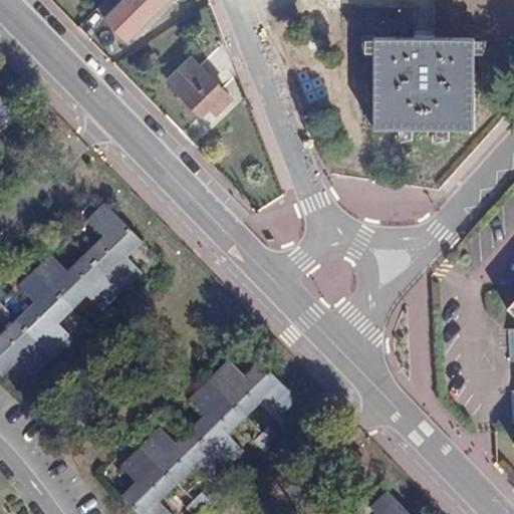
[(139,0),(123,0),(104,18),(122,36),(149,9),(139,0)]
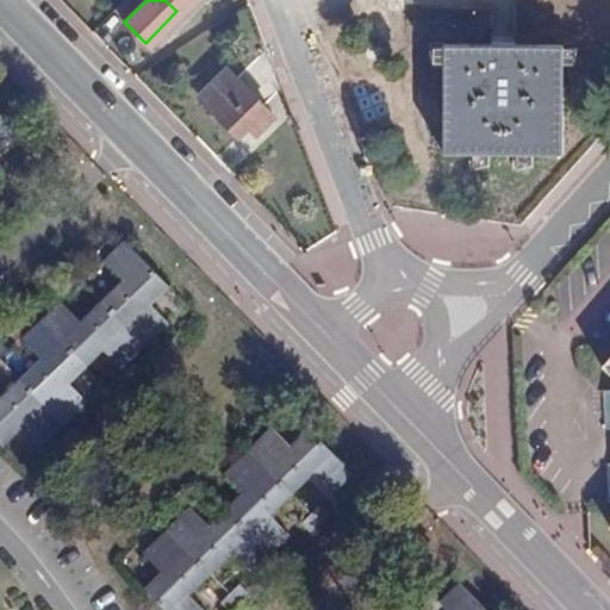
[(182,18),(176,11),(145,43),(150,49),(182,18)]
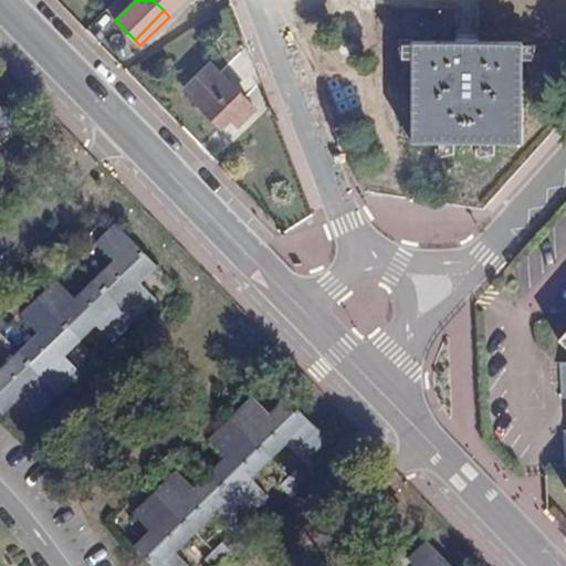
[(522,143),(522,42),(415,41),(413,143),(522,143)]
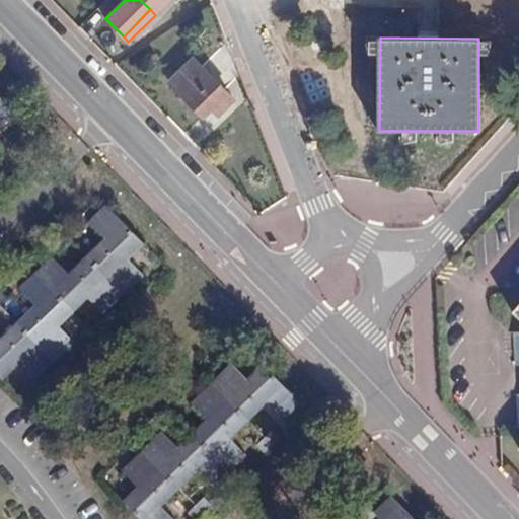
[(187,98),(204,118),(208,114),(213,108),(219,116),(235,100),(211,76),(210,77),(202,69),(203,68),(194,58),(168,81),(178,91),(179,90),(188,97),(187,98)]
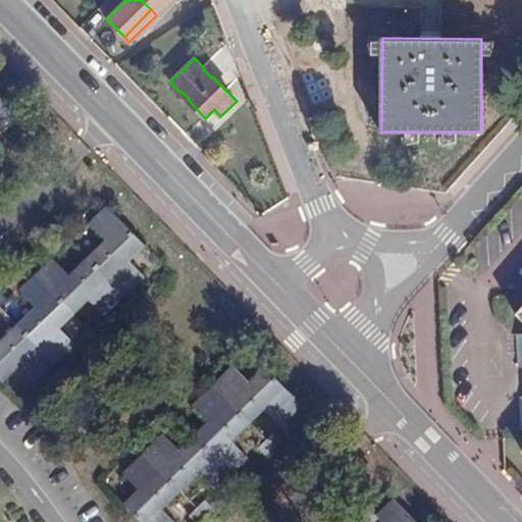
[(0,127),(15,112),(0,96),(0,127)]
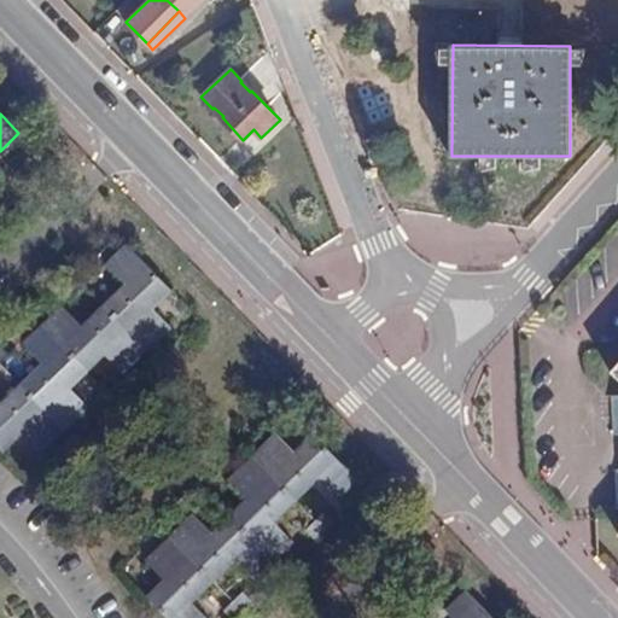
[(261,138),(254,129),(248,135),(255,144),(261,138)]
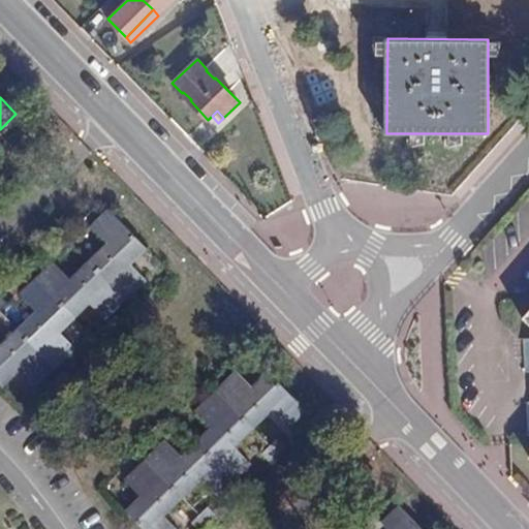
[(132,263),(147,248),(109,208),(90,224),(106,242),(69,277),(54,260),(20,292),(35,310),(0,343),(0,381),(3,385),(21,371),(34,386),(76,347),(61,331),(90,304),(105,318),(148,279),(132,263)]
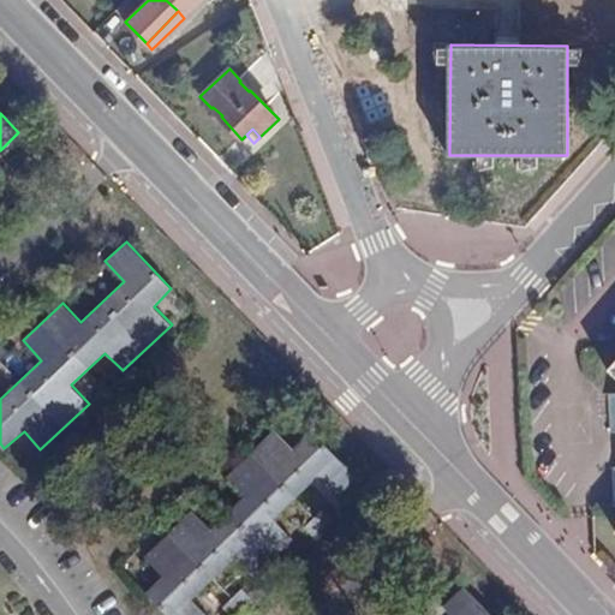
[(64,284),(72,292),(93,272),(84,263),(64,284)]
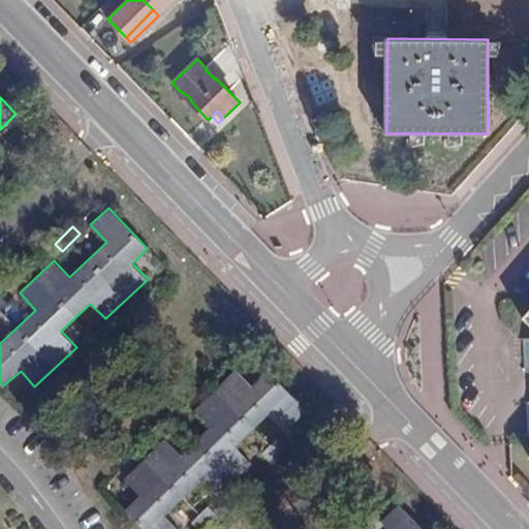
[(0,296),(0,311),(9,303),(1,294),(0,296)]
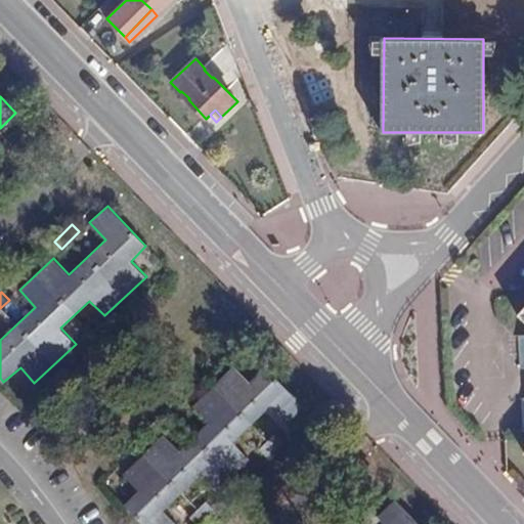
[(286,422),(303,406),(265,367),(252,382),(233,366),(193,405),(210,421),(181,450),(164,435),(124,474),(139,490),(125,505),(143,523),(176,523),(164,510),(202,475),(217,490),(250,460),(233,441),(270,406),(286,422)]
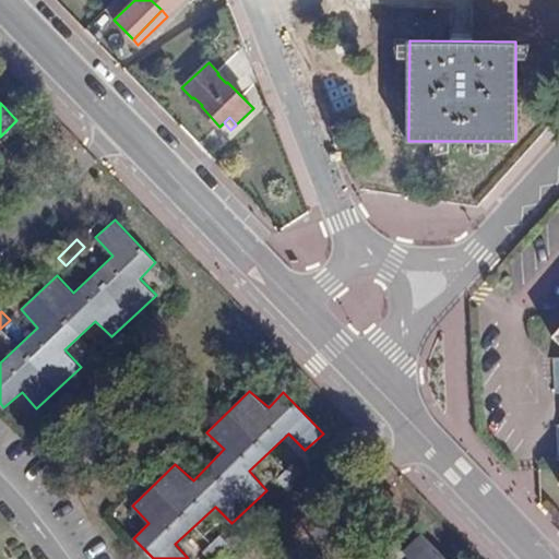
[(277,478),(286,487),(302,471),(295,462),(277,478)]
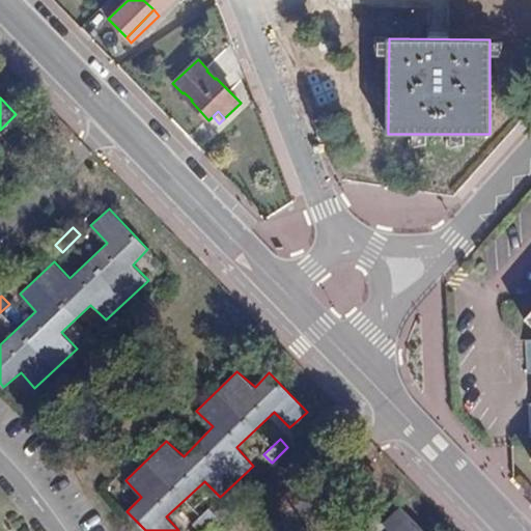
[(426,530),(401,505),(384,523),(390,530),(426,530)]
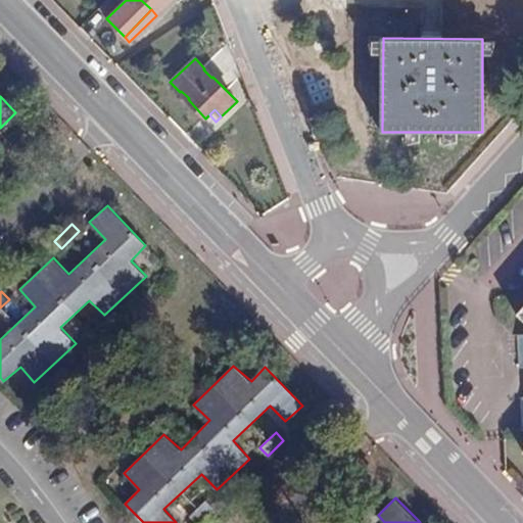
[(189,516),(195,522),(198,522),(214,508),(206,500),(189,516)]
